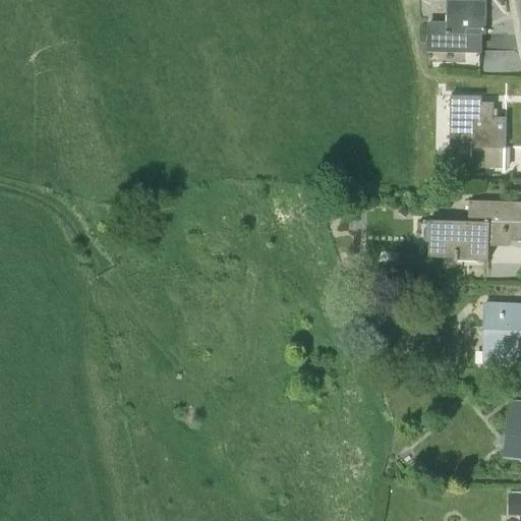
[(487,1),(467,0),(448,0),(447,21),(429,21),(428,50),(460,51),(480,51),(481,35),(486,35),(487,1)]
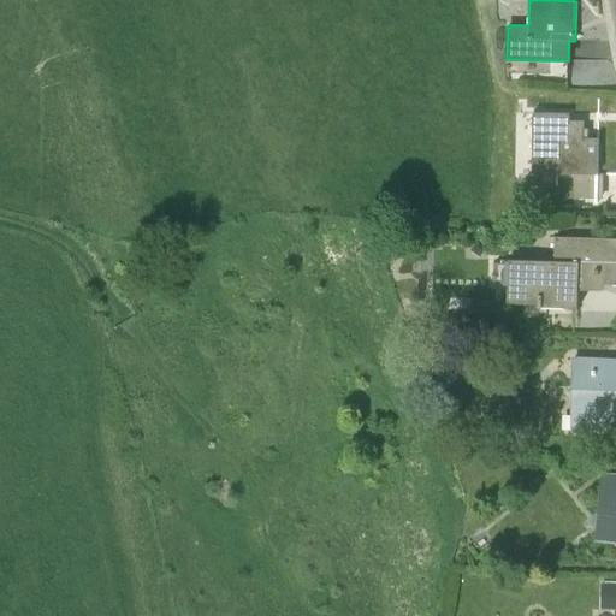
[(588,122),(564,122),(564,113),(534,113),(533,175),(574,175),(598,175),(598,138),(588,138),(588,122)]
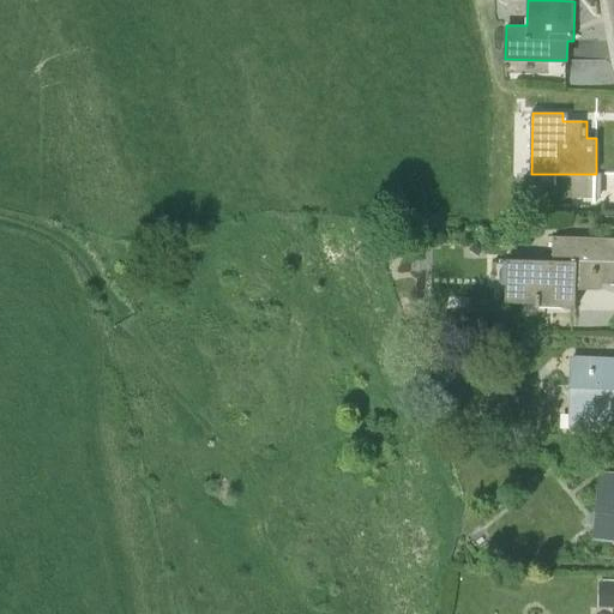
[(613,238),(595,238),(553,236),(553,260),(509,260),(506,301),(540,304),(540,306),(577,307),(577,289),(593,289),(594,284),(613,284),(613,238)]
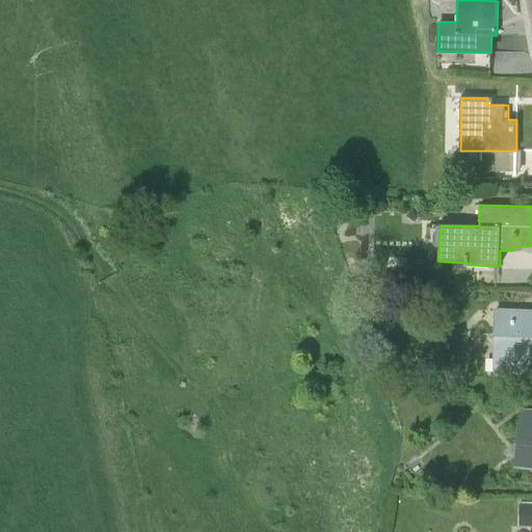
[(410,211),(407,216),(416,221),(419,216),(410,211)]
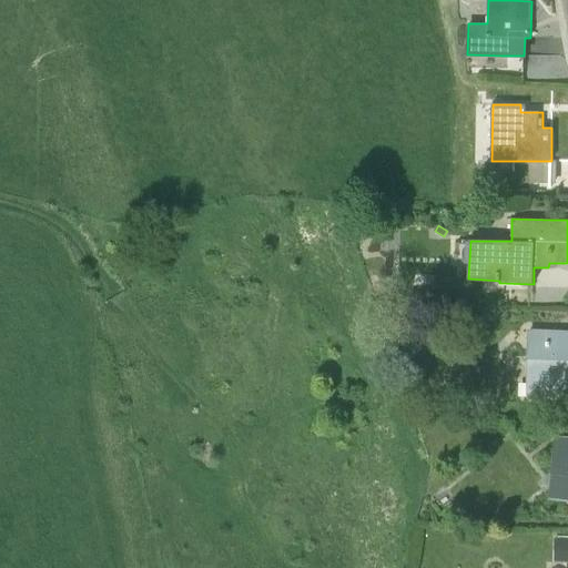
[(444,332),(440,324),(428,328),(432,336),(444,332)]
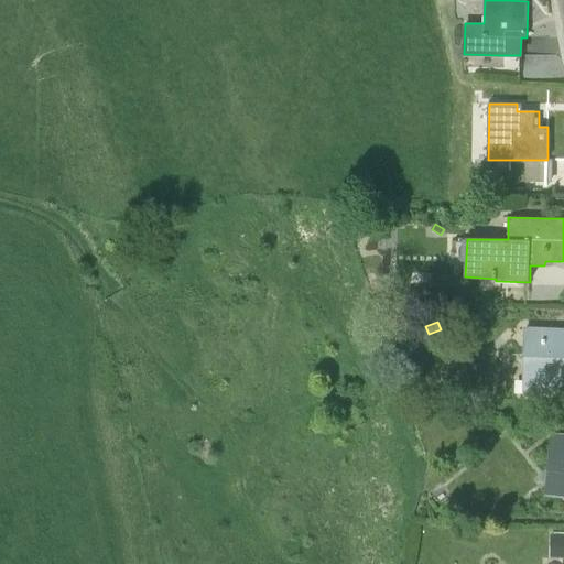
[(563,329),(527,329),(524,390),(563,390),(563,329)]
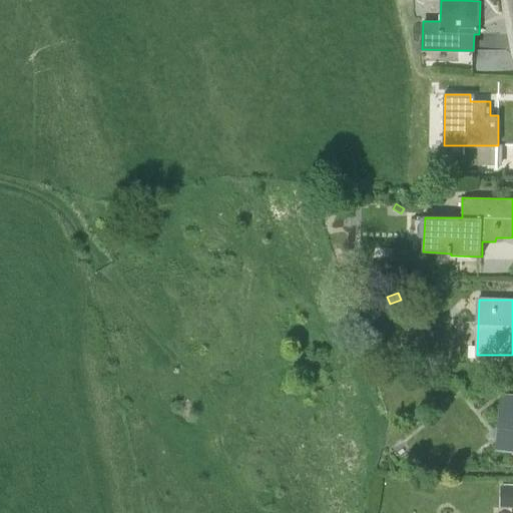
[(512,396),(501,395),(495,450),(512,451),(512,396)]
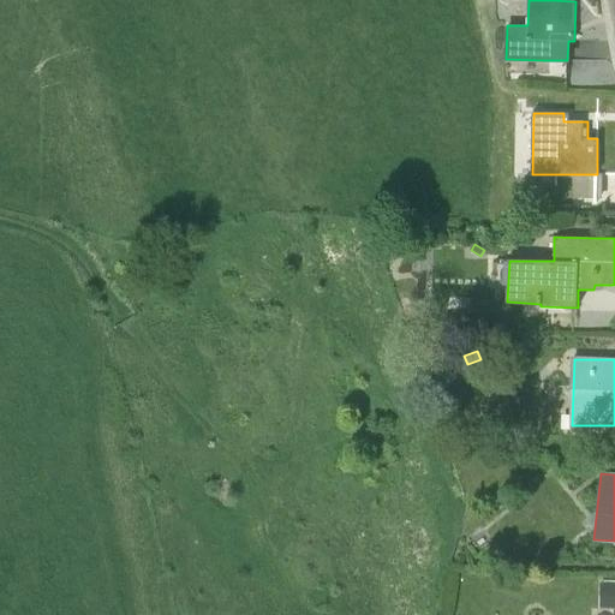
[(614,581),(601,583),(601,608),(614,608),(614,581)]
